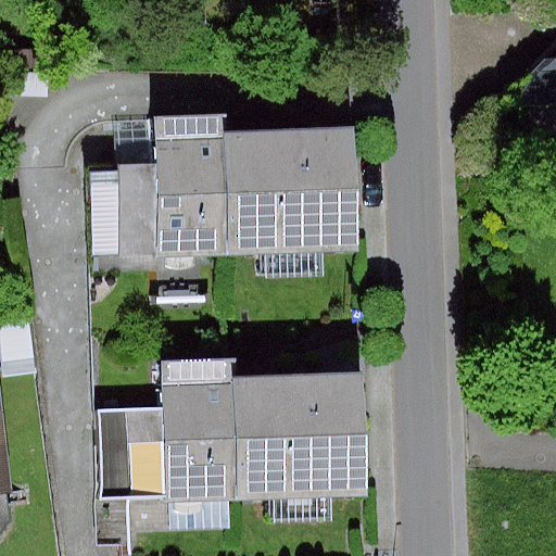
[(130,258),(252,254),(247,131),(229,134),(228,111),(154,114),(156,162),(125,163),(130,258)]
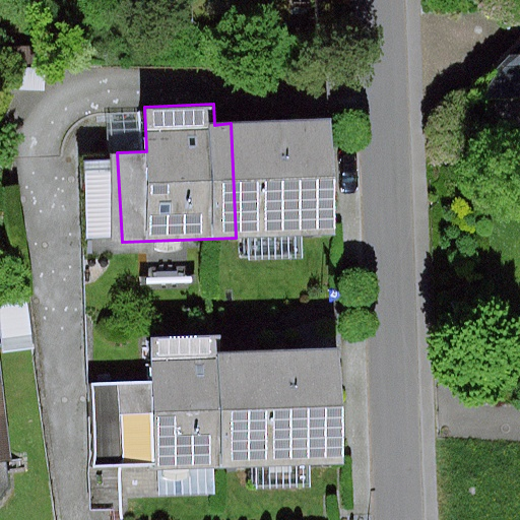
[(328,119),(231,123),(236,238),(333,233),(328,119)]
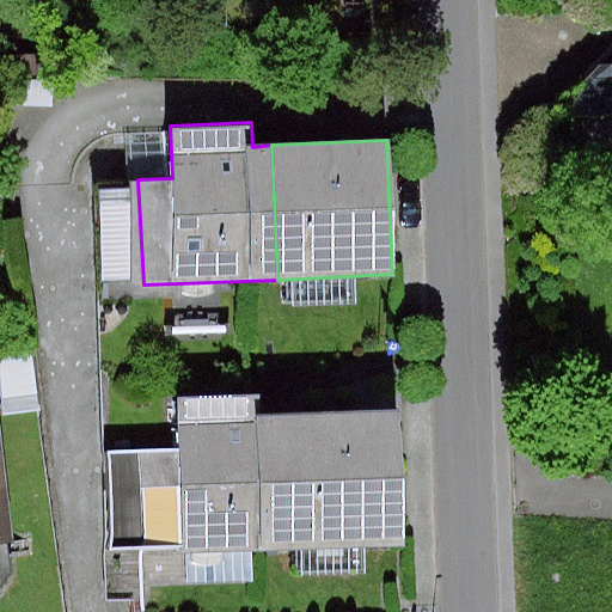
[(251,397),(185,401),(188,446),(108,451),(112,549),(258,543),(252,417),(251,397)]
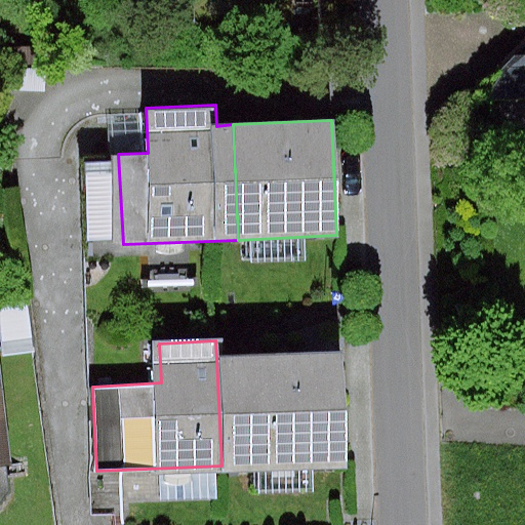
[(339,353),(216,358),(221,466),(345,460),(339,353)]
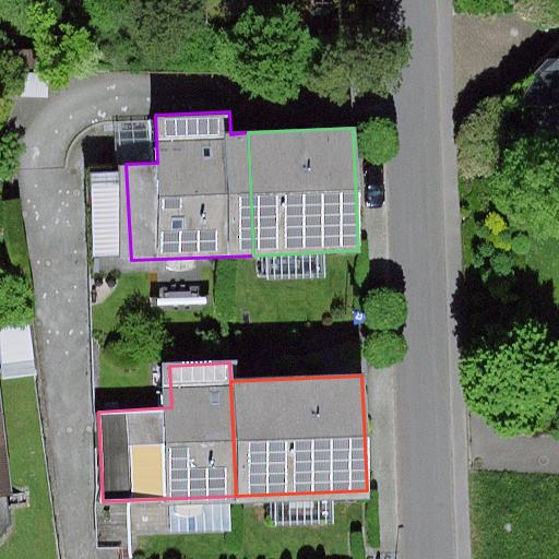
[(0,387),(0,492),(12,491),(0,387)]
